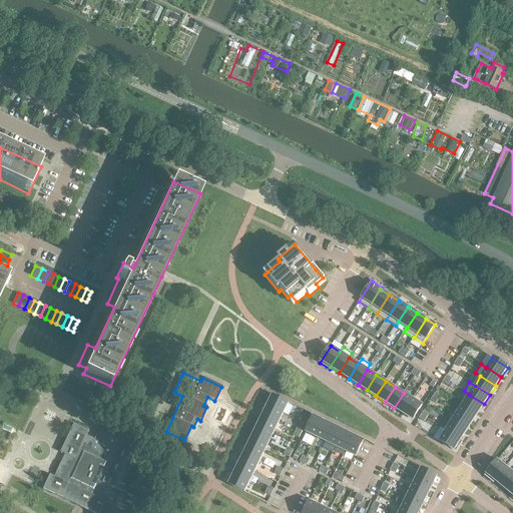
[(404,393),(394,408),(403,414),(413,399),(404,393)]
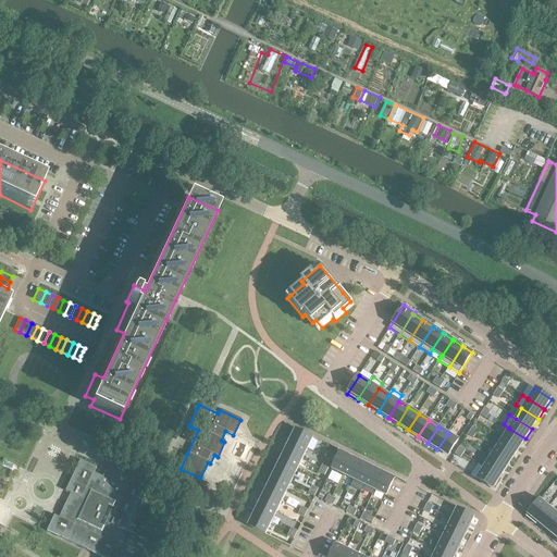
[(287,440),(289,441),(307,449),(312,438),(293,429),(287,440)]
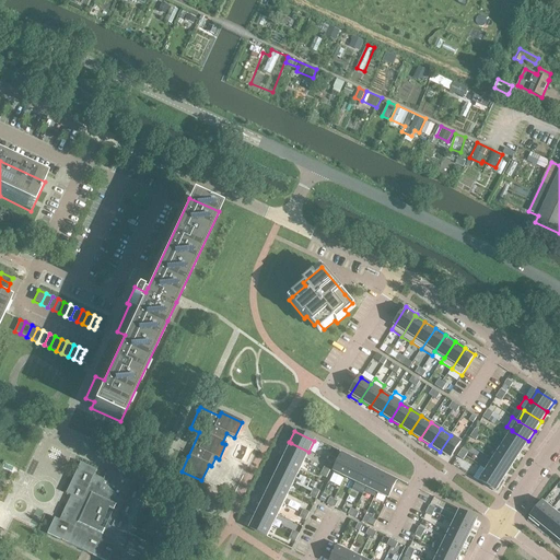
[(512,431),(505,441),(522,451),(528,441),(512,431)]
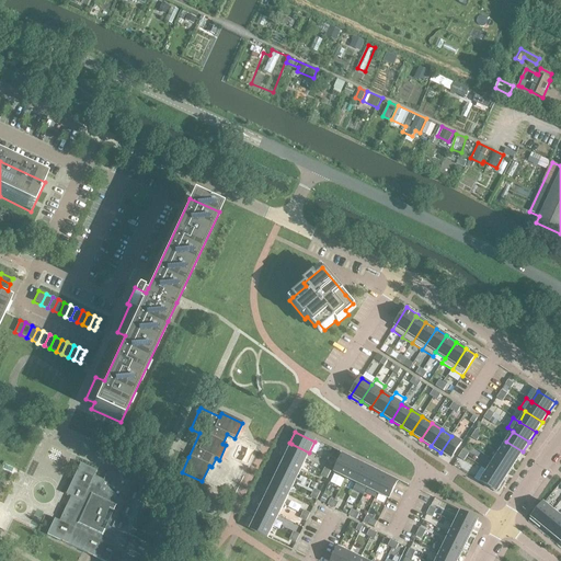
[(451,436),(441,453),(450,459),(461,443),(451,436)]
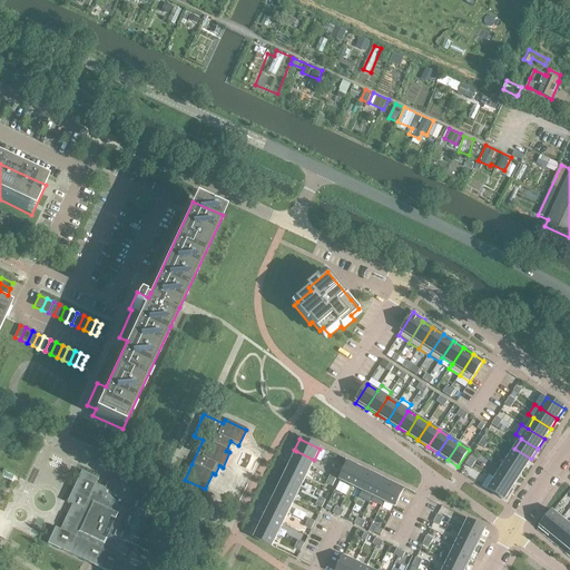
[(514,449),(508,459),(524,469),(531,459),(514,449)]
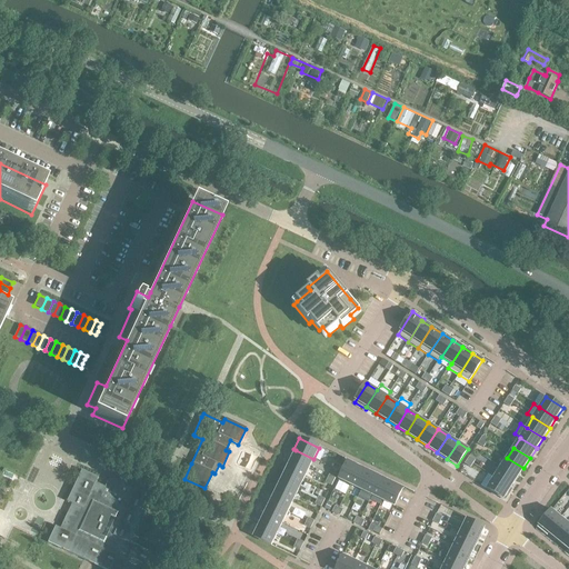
[(296,450),(291,461),(309,470),(313,459),(296,450)]
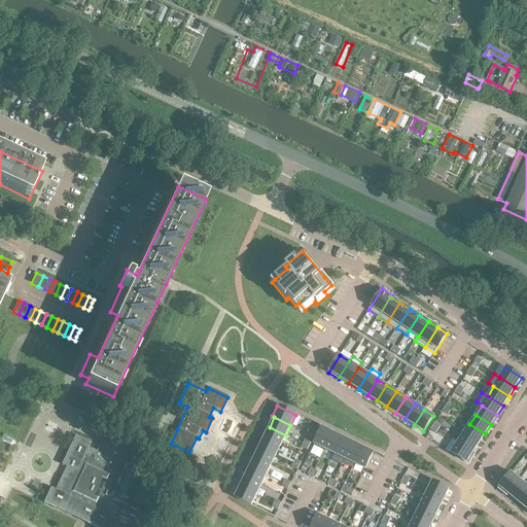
[(469,424),(463,433),(479,444),(485,433),(469,424)]
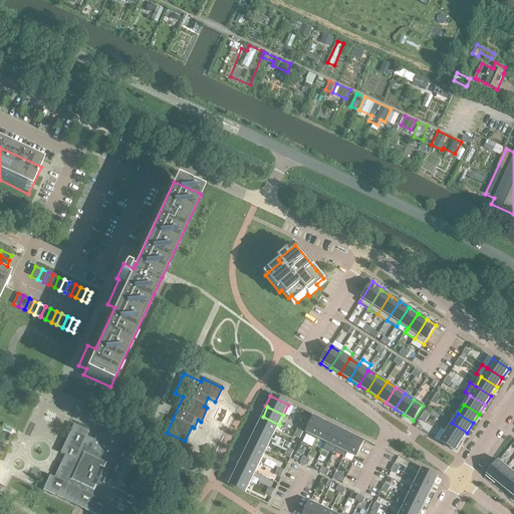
[(274,434),(279,425),(263,417),(258,426),(274,434)]
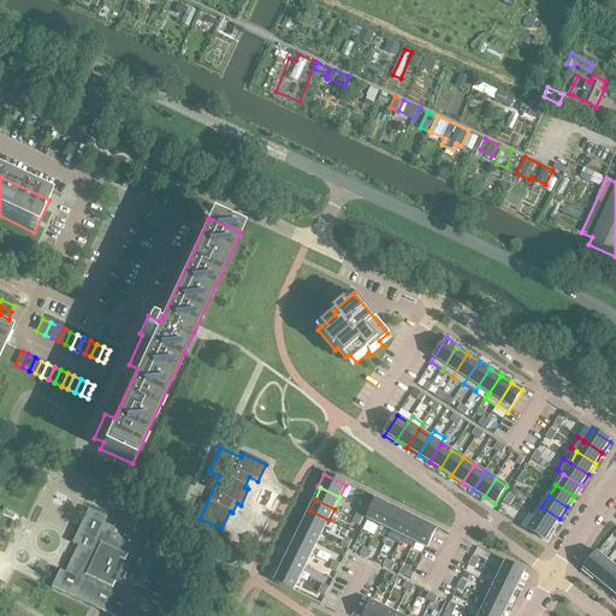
[(377,499),(367,519),(379,525),(389,505),(377,499)]
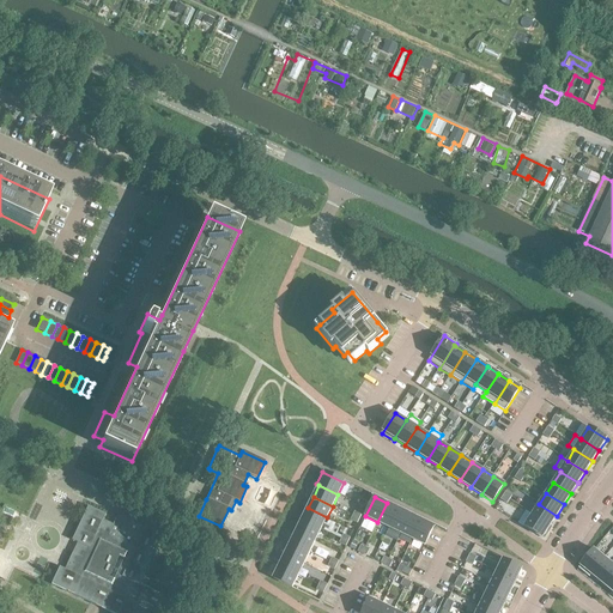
[(387,503),(377,522),(389,528),(399,509),(387,503)]
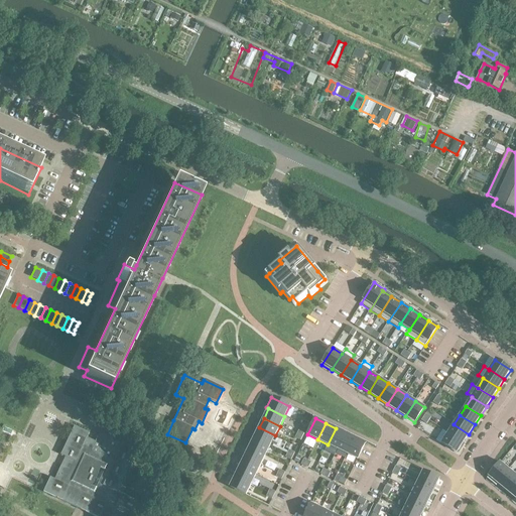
[(454,424),(447,433),(463,443),(464,442),(469,434),(454,424)]
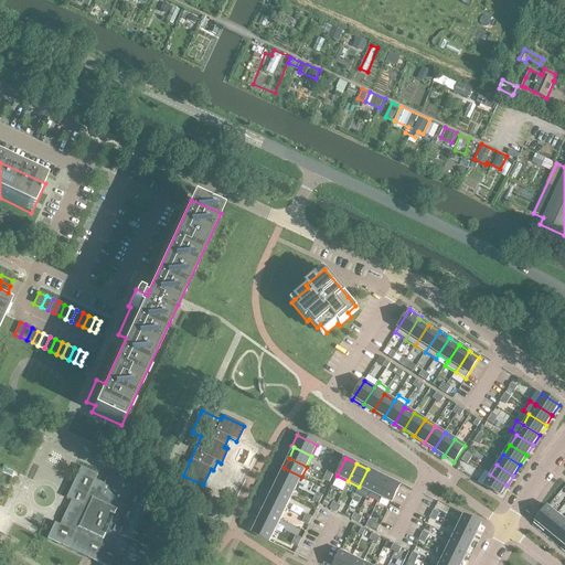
[(128,540),(149,493),(134,486),(132,486),(107,475),(103,484),(102,487),(93,482),(96,475),(80,467),(65,498),(71,501),(59,525),(54,523),(46,539),(102,564),(140,564),(149,548),(128,540)]
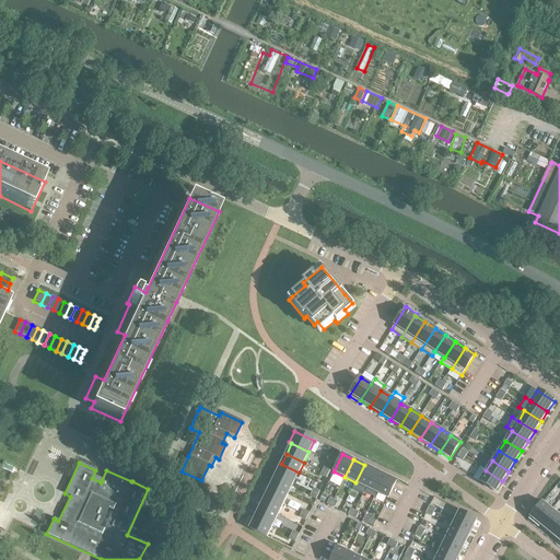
[(293,483),(299,473),(281,464),(276,475),(293,483)]
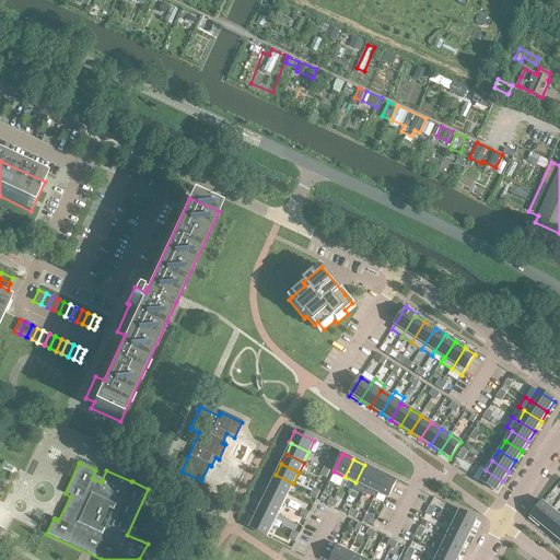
[(356,482),(352,490),(362,494),(366,488),(375,470),(364,465),(356,482)]
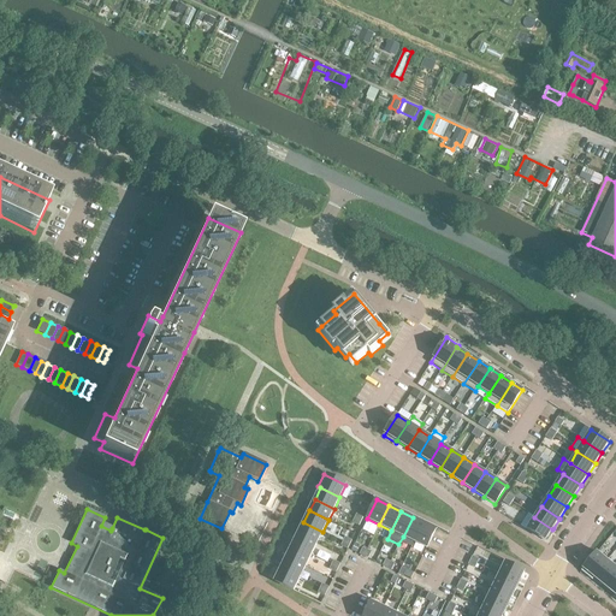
[(528,514),(520,526),(526,531),(527,528),(548,542),(556,531),(554,528),(552,529),(534,517),(528,514)]
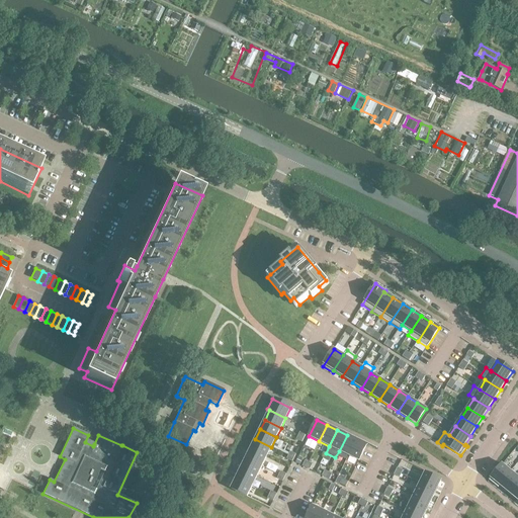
[(347,435),(339,451),(348,456),(356,440),(347,435)]
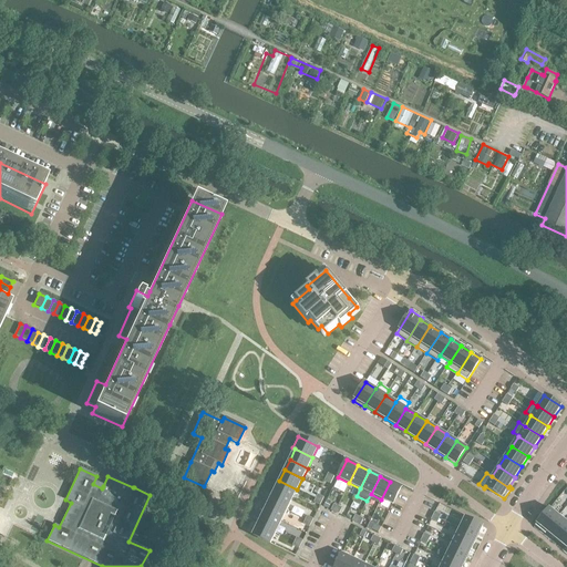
[(291,501),(297,490),(279,481),(274,492),(291,501)]
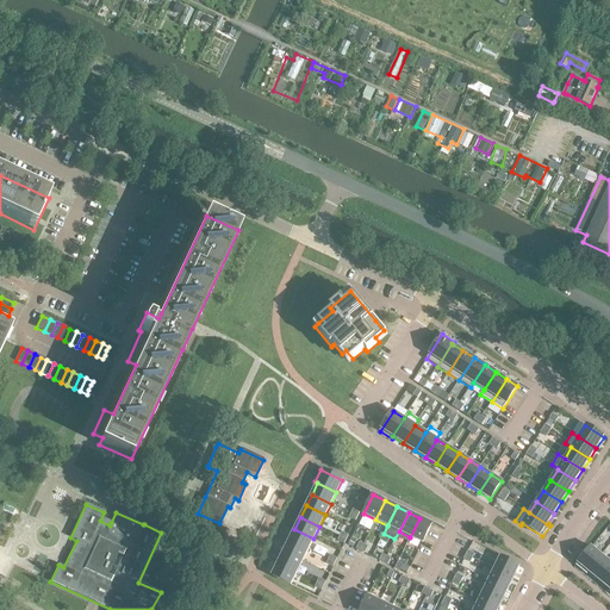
[(419,518),(410,537),(423,543),(431,524),(419,518)]
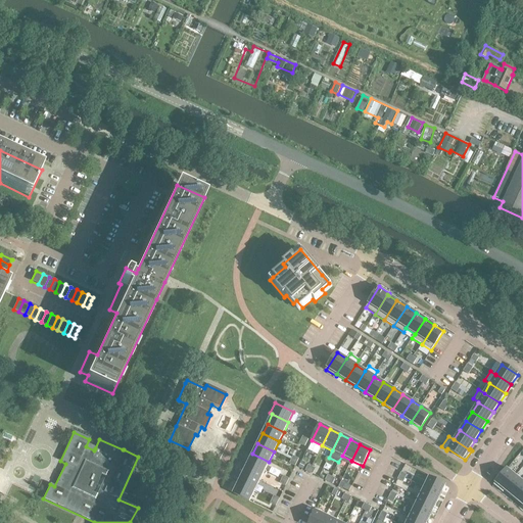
[(265,471),(269,462),(252,454),(248,464),(265,471)]
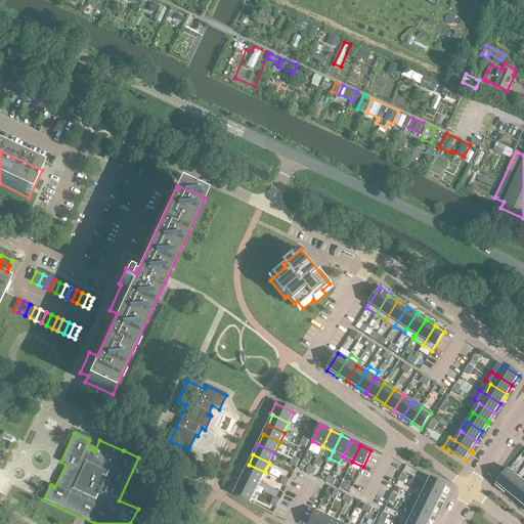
[(260,482),(265,472),(249,465),(244,474),(260,482)]
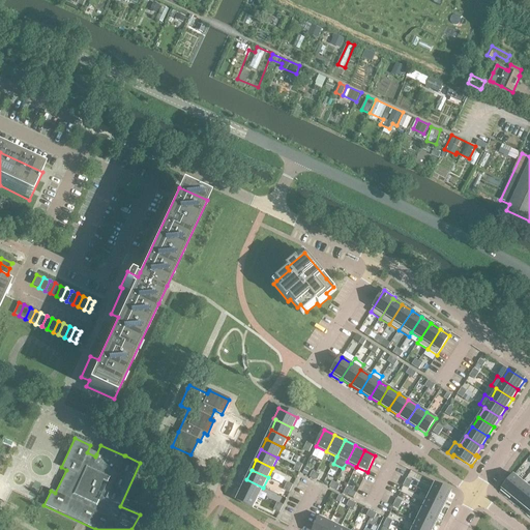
[(513,475),(500,492),(509,499),(511,497),(523,482),(513,475)]
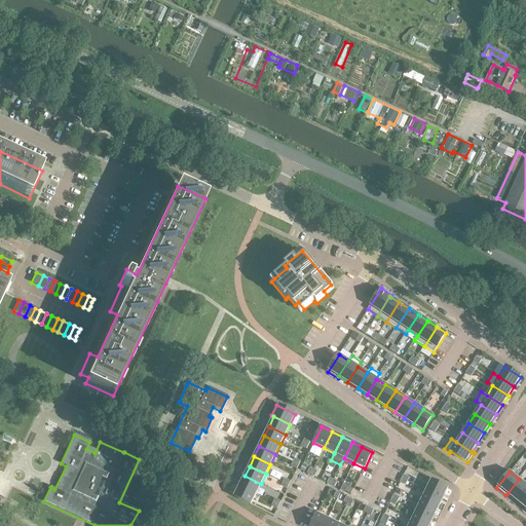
[(256,494),(261,484),(245,476),(239,486),(256,494)]
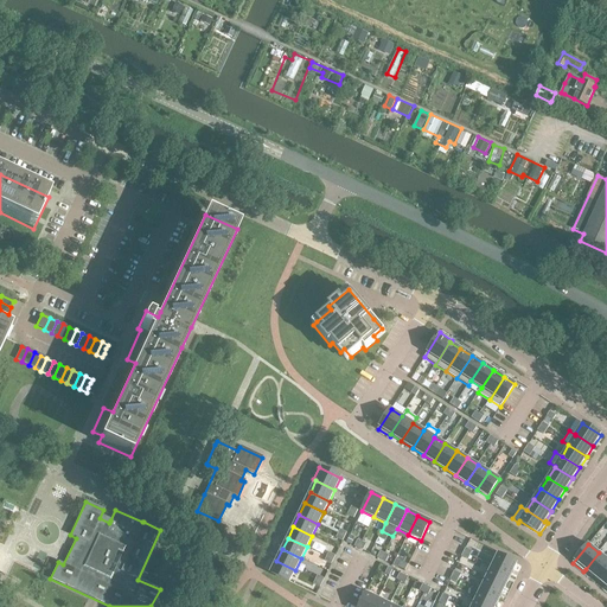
[(606,558),(599,553),(586,569),(595,577),(606,562),(606,558)]
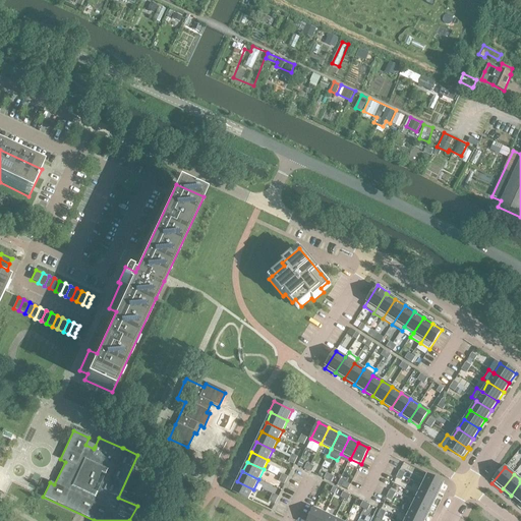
[(444,484),(427,476),(422,486),(439,495),(444,484)]
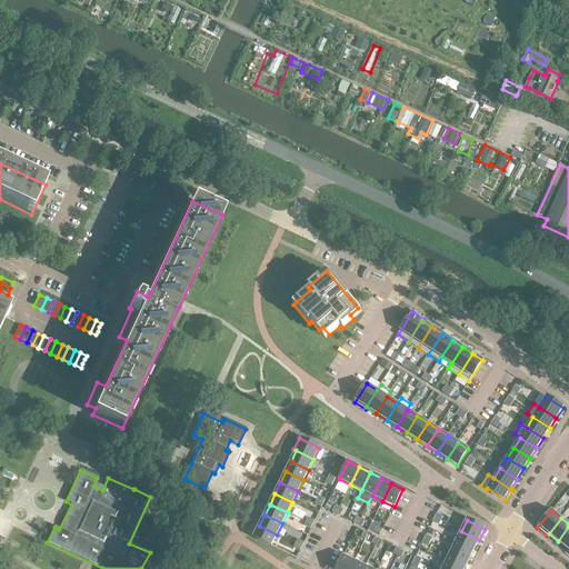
[(271,546),(277,535),(259,526),(253,537),(271,546)]
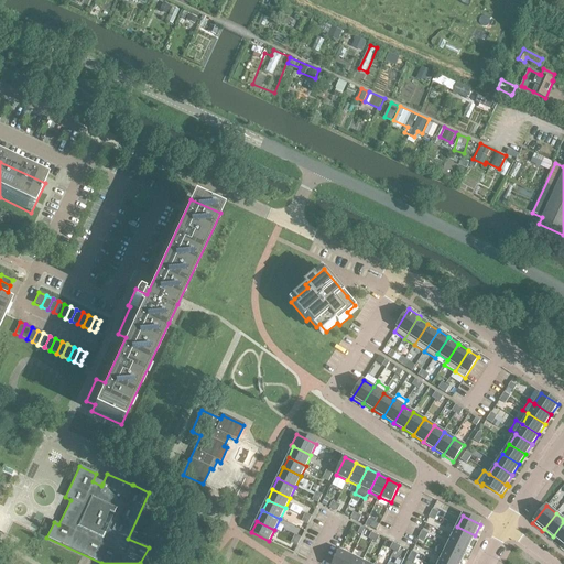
[(563,522),(553,537),(562,544),(563,541),(563,522)]
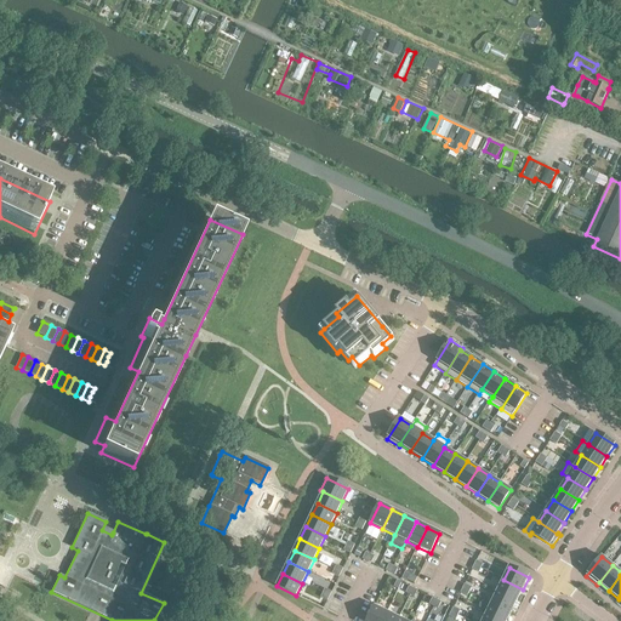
[(517,600),(523,590),(503,580),(497,591),(517,600)]
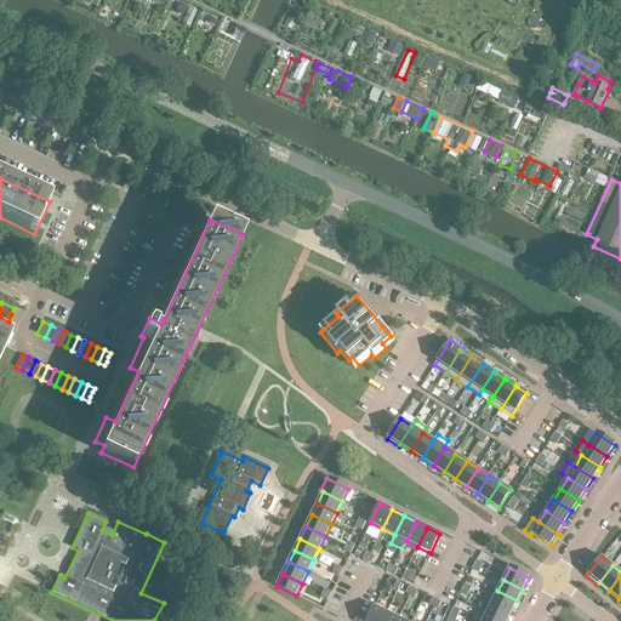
[(511,613),(517,600),(497,591),(491,603),(511,613)]
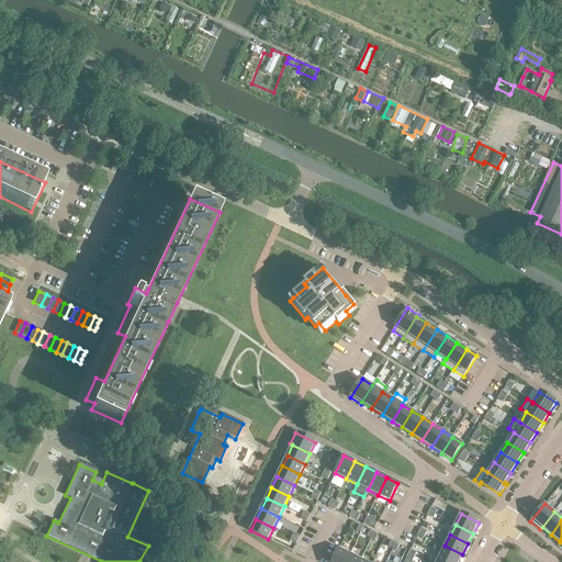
[(451,561),(458,561),(462,554),(445,546),(440,557),(451,561)]
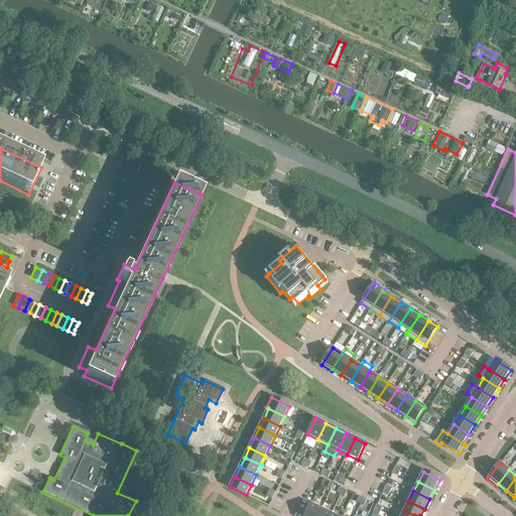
[(317,515),(321,509),(311,504),(305,515),(317,515)]
